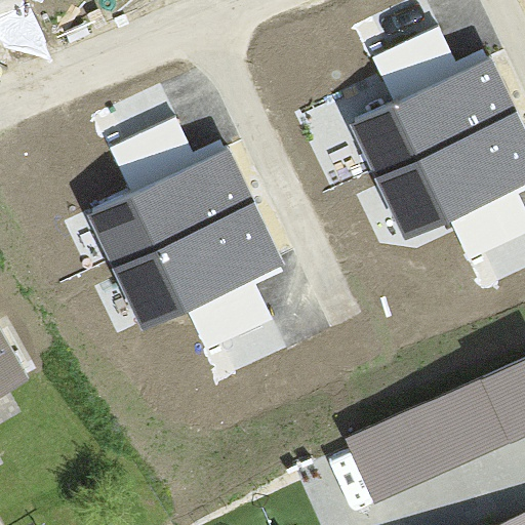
[(524,136),(489,59),(350,123),(404,240),(524,185),(524,136)]
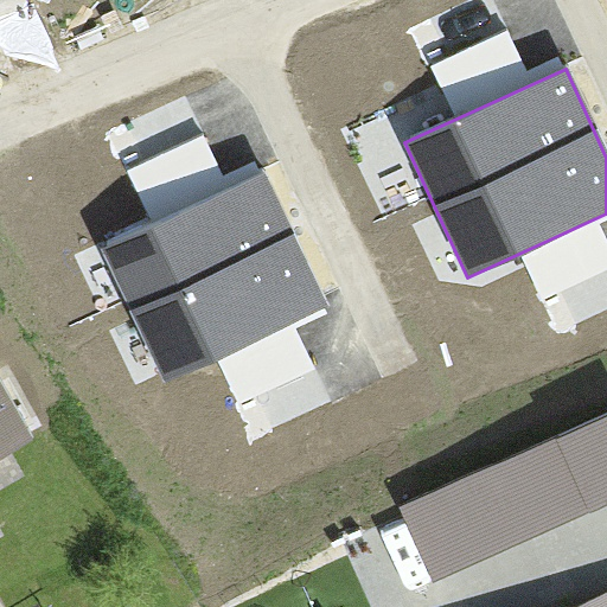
[(261,171),(97,248),(163,385),(326,307),(261,171)]
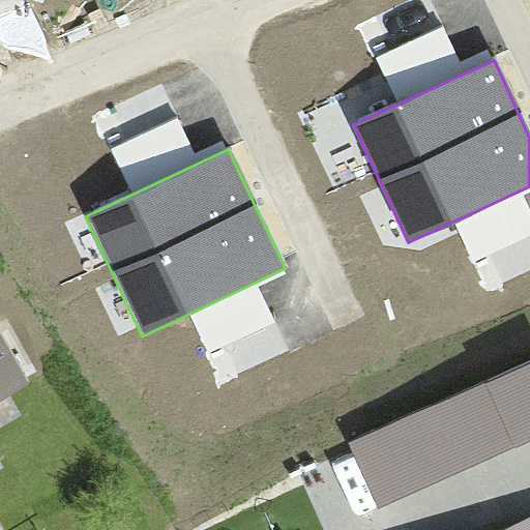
[(0,388),(26,375),(0,329),(0,388)]
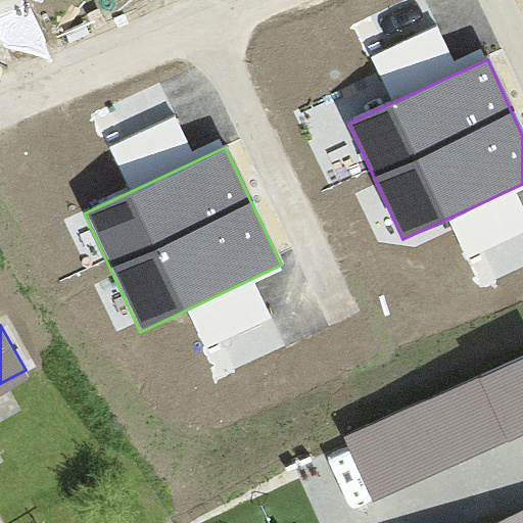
[(522,350),(412,403),(447,478),(522,442),(522,350)]
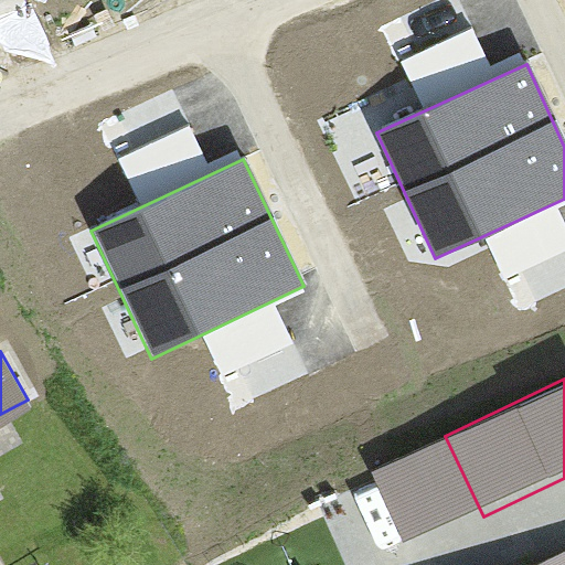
[(564,564),(564,535),(564,533),(494,564),(564,564)]
